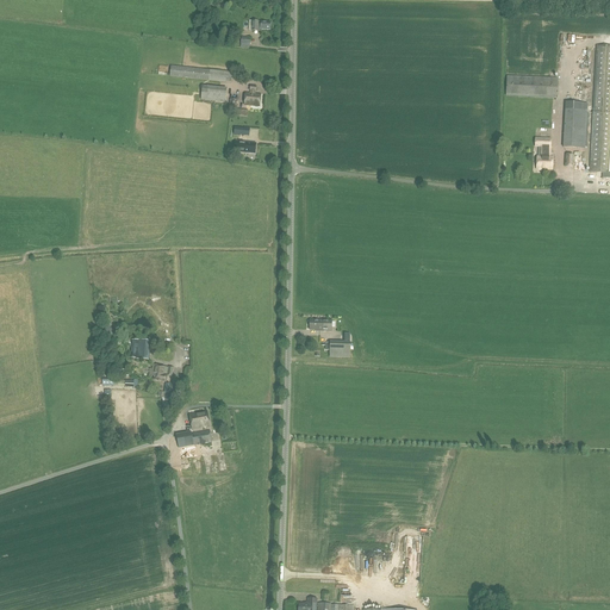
[(253,20),(251,31),(261,31),(261,30),(269,30),(271,23),(253,20)]
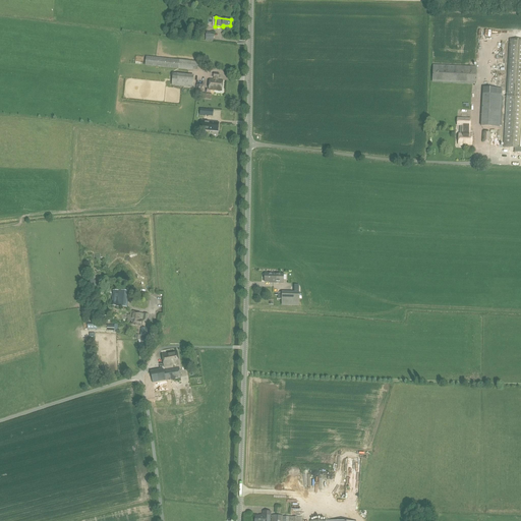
[(206,32),(206,34),(200,34),(199,37),(206,38),(206,41),(214,41),(214,33),(206,32)]
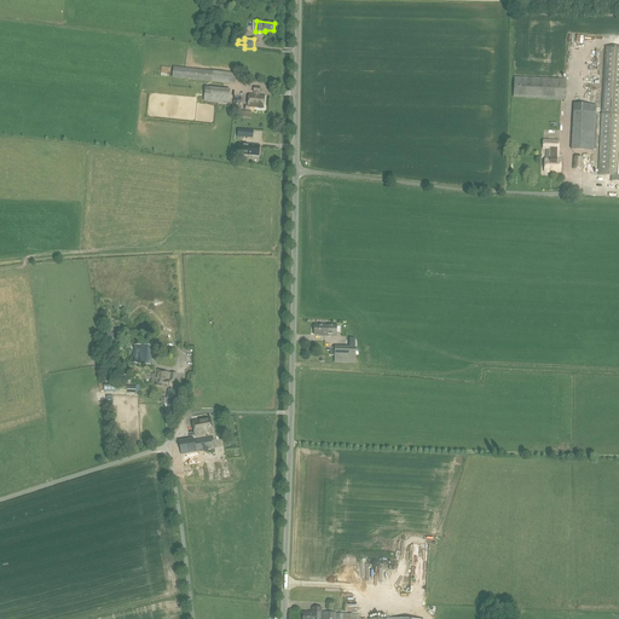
[(601,113),(597,175),(611,175),(611,181),(614,181),(618,180),(618,174),(618,175),(618,157),(618,47),(606,46),(601,113)]
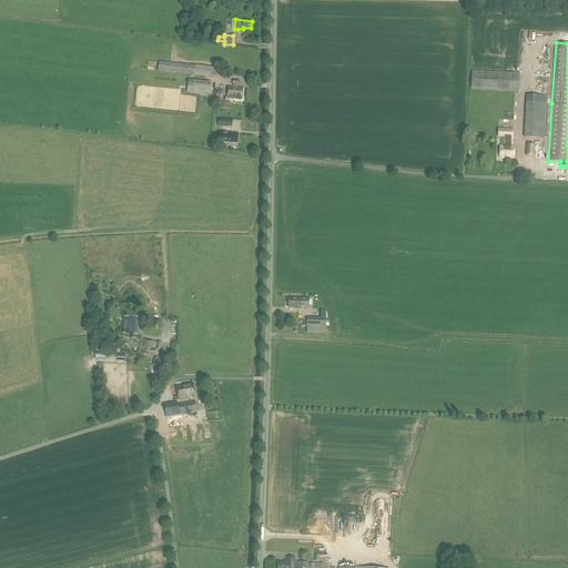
[(215,77),(216,67),(159,61),(158,71),(215,77)]
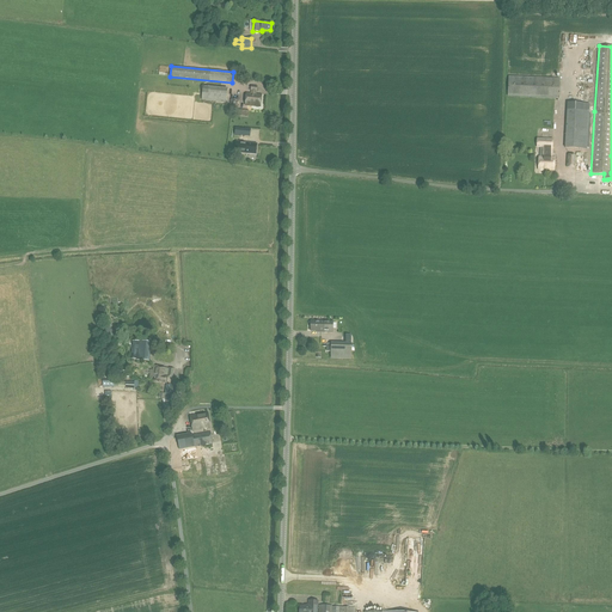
[(508,77),(507,97),(560,99),(560,78),(508,77)]
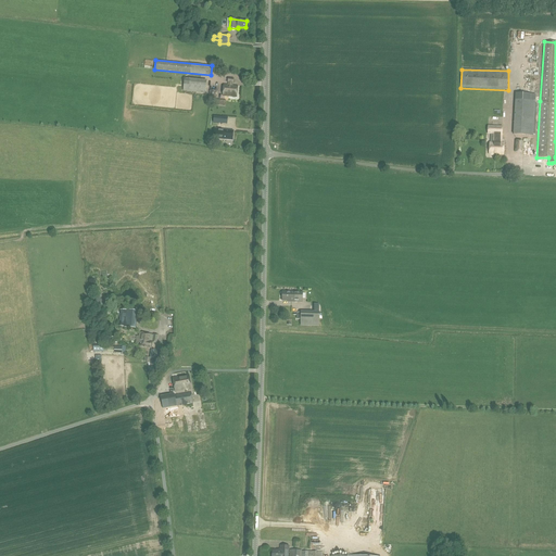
[(206,80),(184,78),(182,91),(205,93),(206,80)]
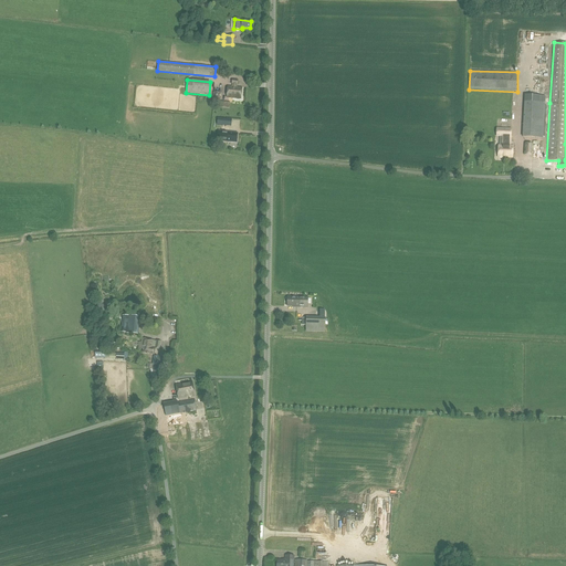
[(241,98),(242,88),(228,86),(227,97),(241,98)]
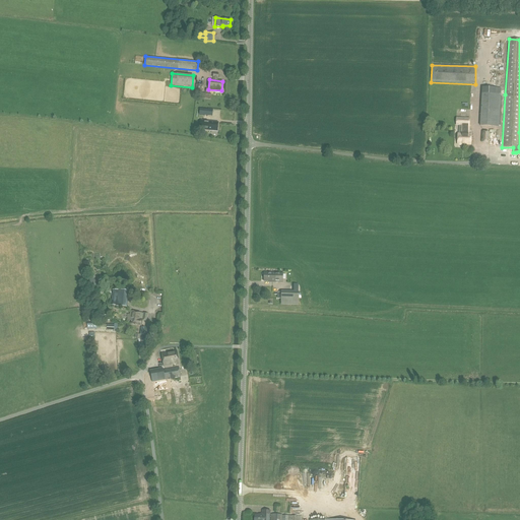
[(202,95),(201,99),(211,100),(211,93),(202,92),(203,85),(196,84),(195,94),(202,95)]
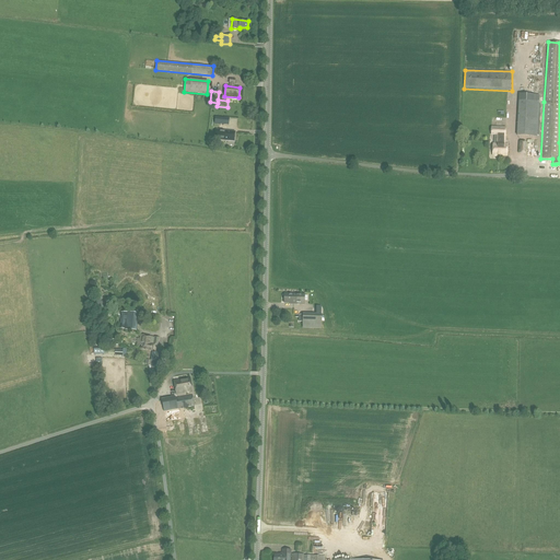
[(518,101),(517,136),(537,137),(539,95),(534,95),(520,94),(518,101)]
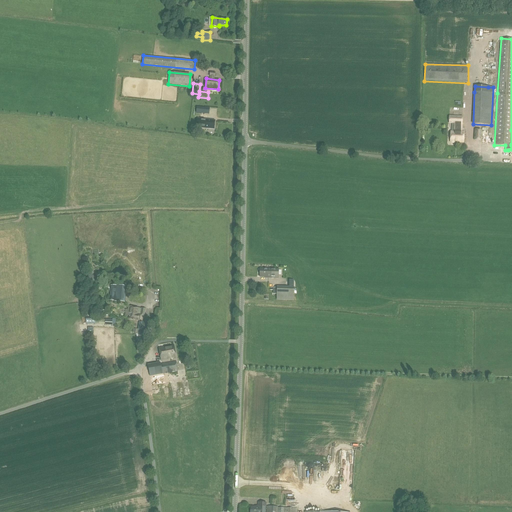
[(449,116),(449,123),(454,124),(453,131),(451,131),(450,142),(451,142),(451,143),(455,143),(455,142),(463,142),(464,132),(462,132),(462,116),(449,116)]
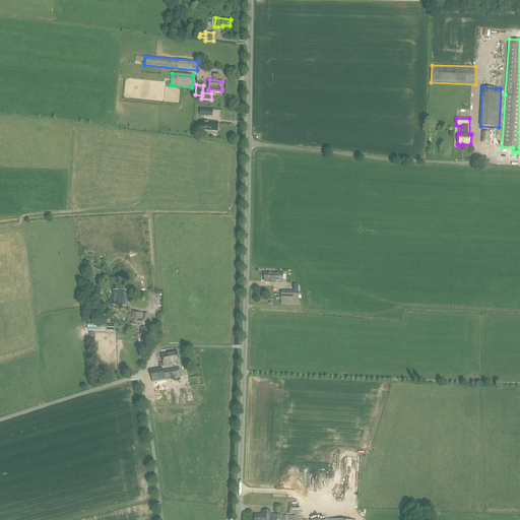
[(206,121),(205,129),(217,131),(218,123),(206,121)]
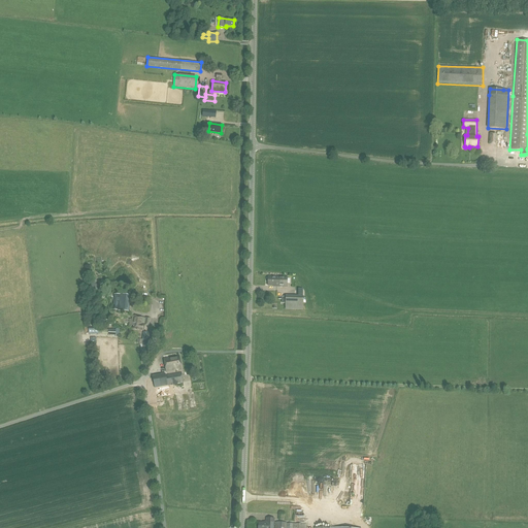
[(268,286),(275,286),(275,287),(281,287),(281,277),(268,277),(268,286)]
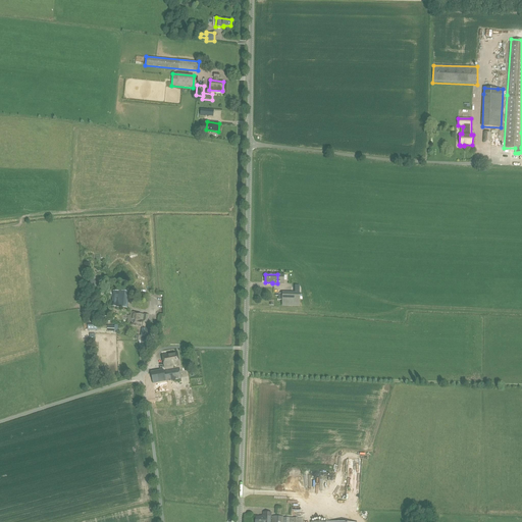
[(118,292),(112,291),(112,297),(110,297),(109,301),(111,302),(111,305),(117,306),(118,292)]
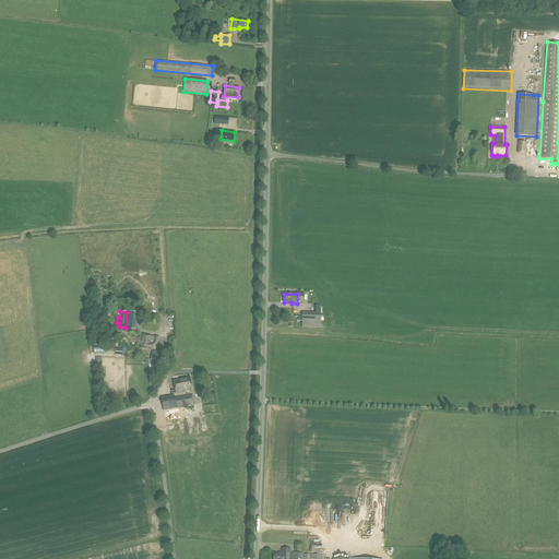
[(137,330),(139,312),(127,311),(126,329),(137,330)]
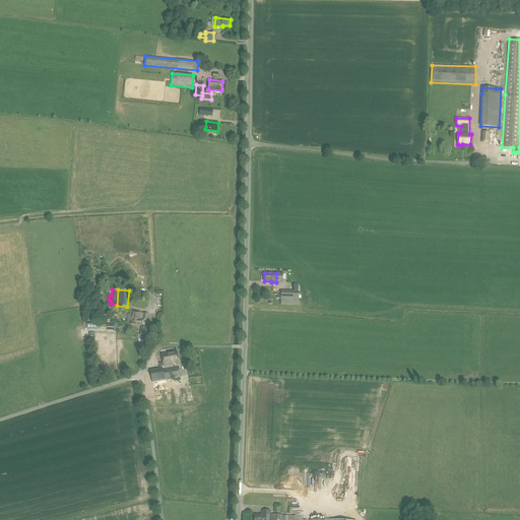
[(299,291),(281,291),(281,305),(299,306),(299,291)]
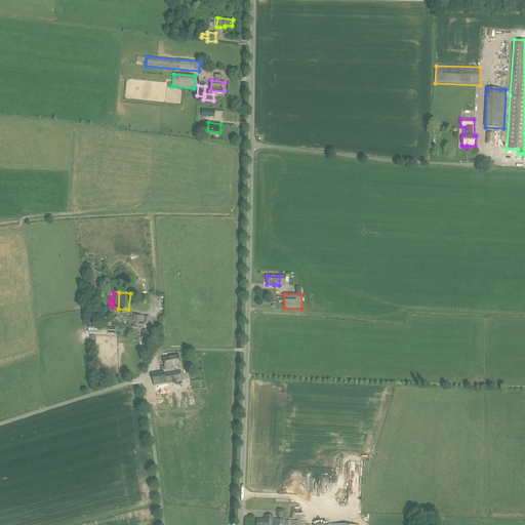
[(129,323),(133,324),(133,321),(137,322),(138,320),(140,320),(142,320),(145,321),(146,317),(131,314),(129,323)]
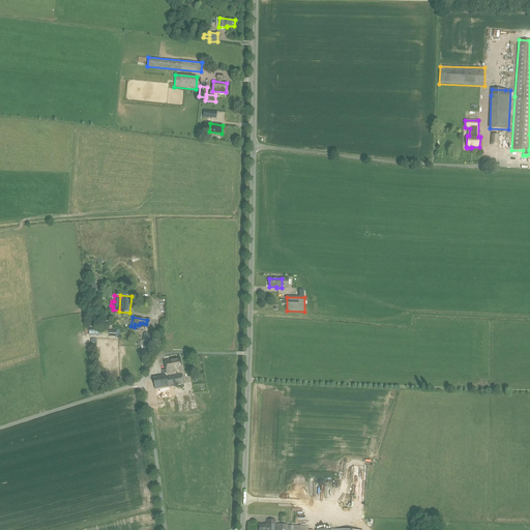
[(146,324),(143,323),(142,323),(140,323),(139,325),(135,324),(135,327),(134,330),(144,332),(145,327),(150,328),(150,325),(146,324)]
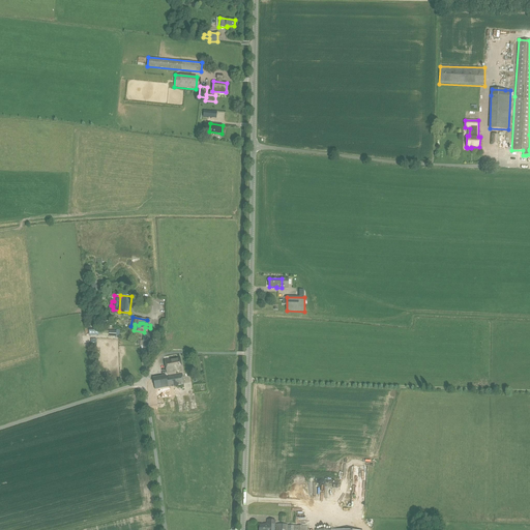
[(165,360),(167,373),(182,370),(180,357),(165,360)]
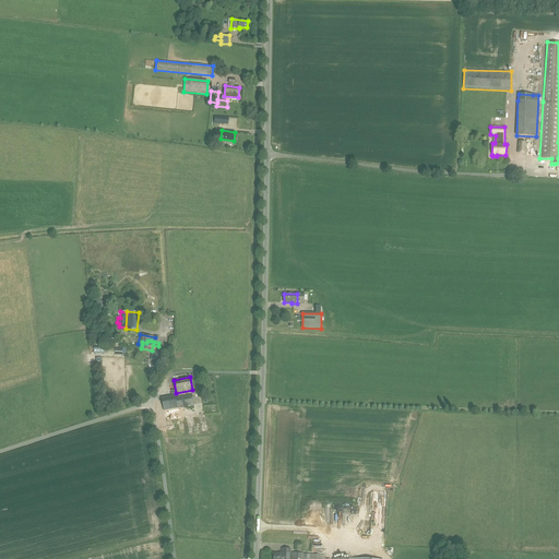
[(192,394),(176,396),(176,395),(161,399),(163,411),(194,405),(192,394)]
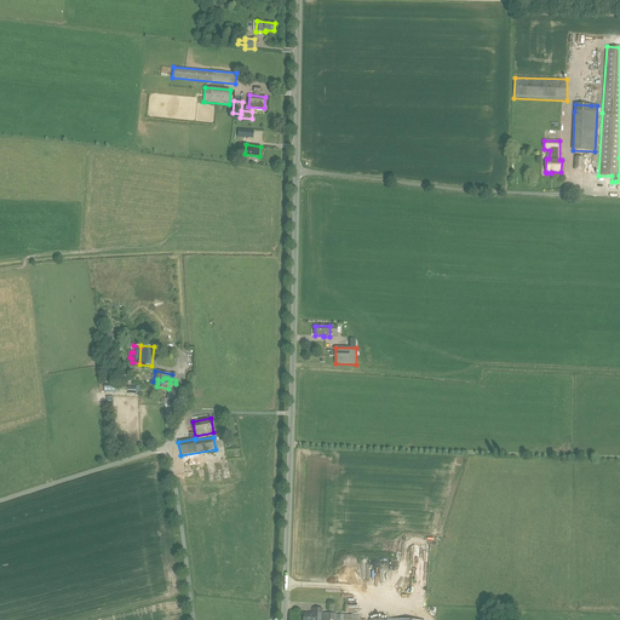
[(211,476),(219,475),(217,458),(208,460),(211,476)]
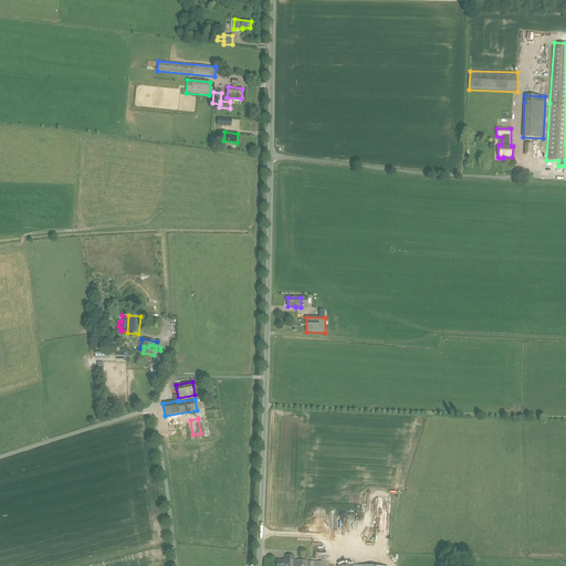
[(293,565),(294,556),(285,555),(285,561),(278,561),(276,565),(293,565)]
